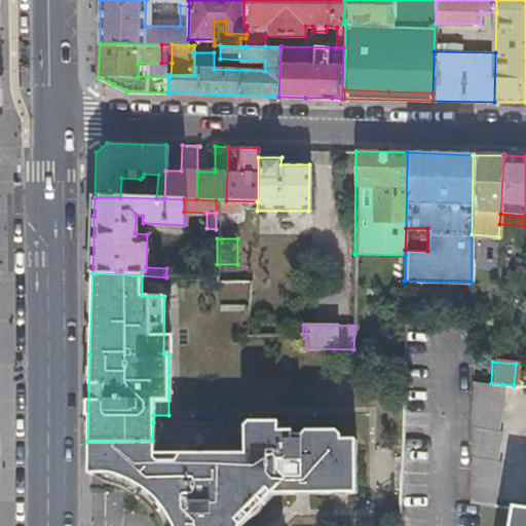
[(484,502),(492,503),(498,461),(494,460),(502,384),(491,383),(470,381),(468,500),(484,502)]
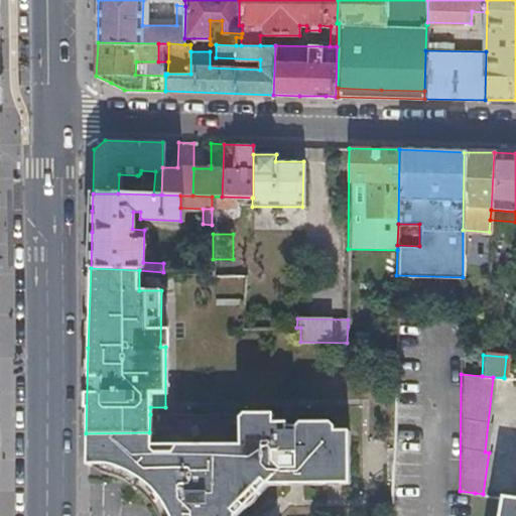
[(235,413),(150,414),(149,432),(86,433),(86,463),(101,464),(109,464),(116,465),(125,469),(133,473),(140,477),(148,483),(155,490),(160,497),(166,505),(169,512),(170,515),(237,515),(269,484),(350,486),(351,432),(336,432),(336,428),(333,423),(300,423),(295,427),(288,426),(288,423),(273,422),(274,414),(240,414),(235,418),(235,413)]
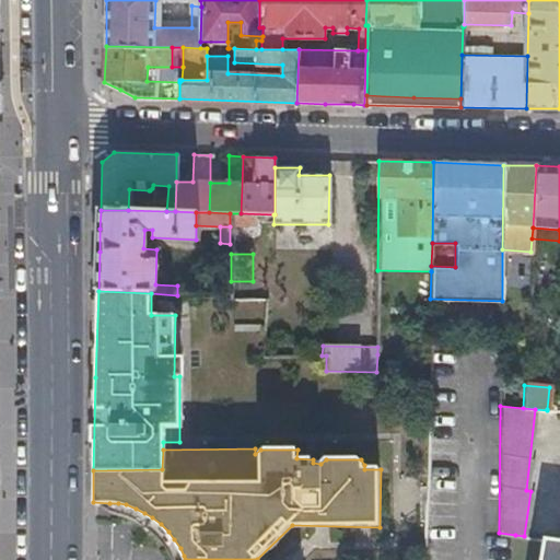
[(559,559),(559,540),(544,539),(539,559),(559,559)]
